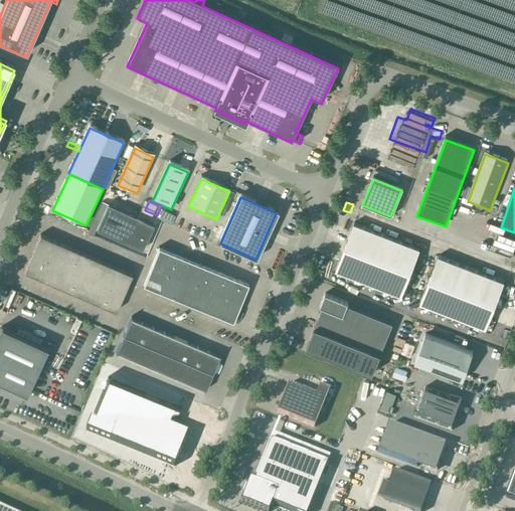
[(154,227),(127,215),(108,206),(97,232),(142,253),(154,227)]
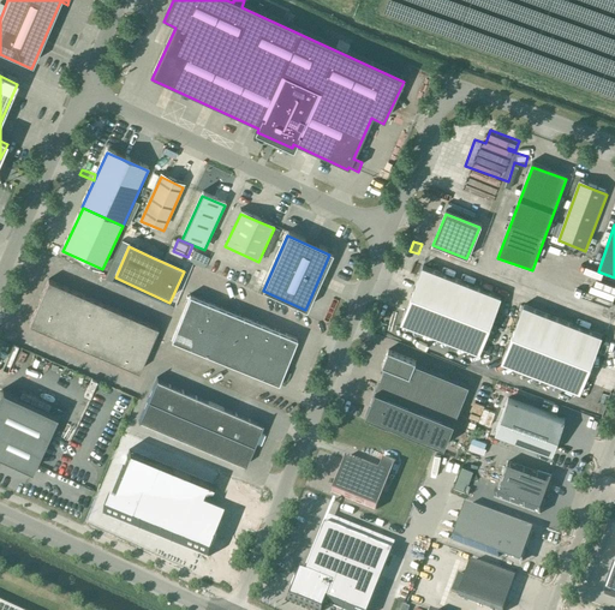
[(479,358),(501,301),(422,270),(400,327),(479,358)]
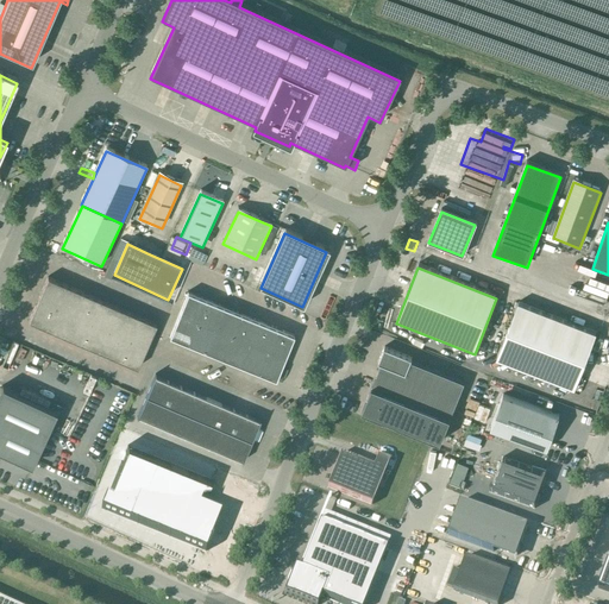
[(30,326),(66,340),(137,369),(155,323),(49,281),(30,326)]
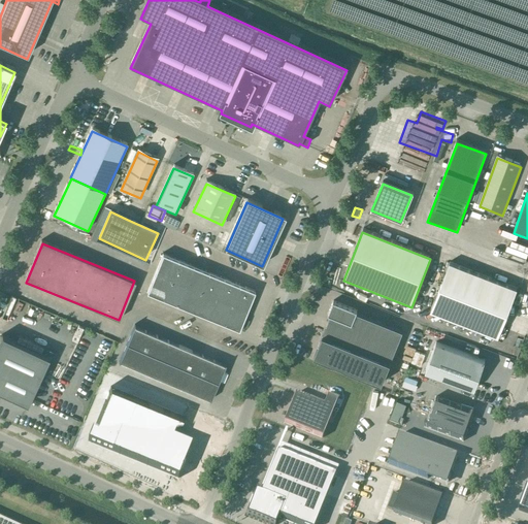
[(255,294),(193,269),(163,257),(146,295),(239,333),(255,294)]
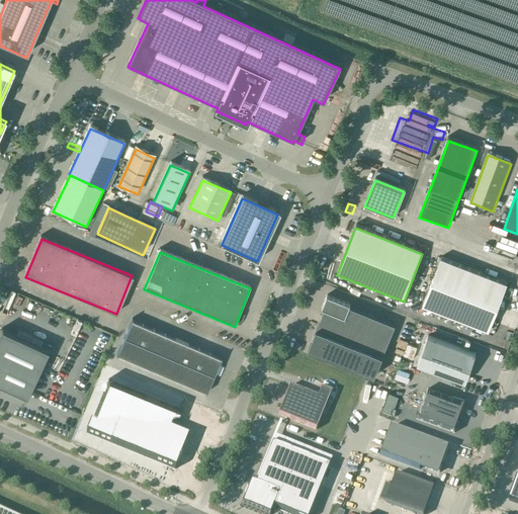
[(489,334),(507,286),(440,261),(422,309),(489,334)]
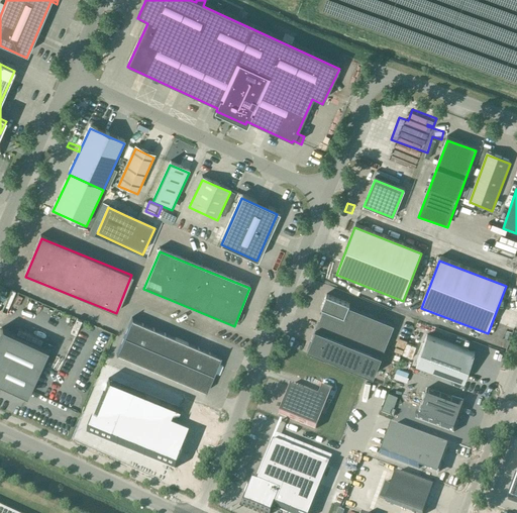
[(316,331),(307,352),(374,379),(382,358),(394,327),(349,309),(349,307),(326,298),(321,311),(323,312),(316,331)]
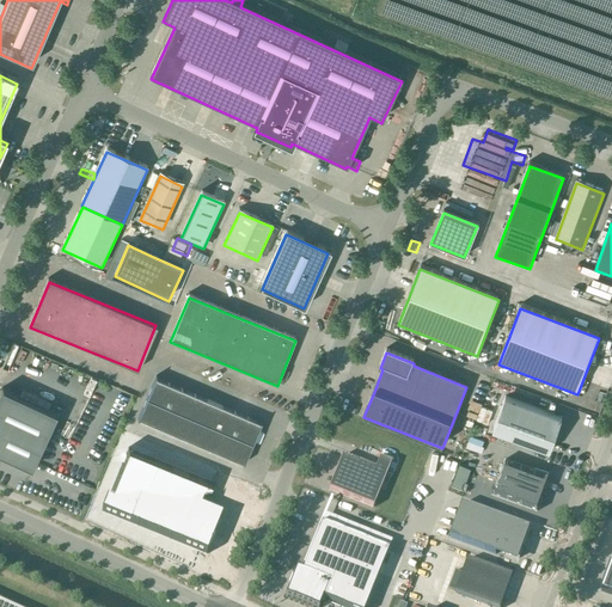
[(263,421),(227,406),(157,378),(139,422),(245,466),(263,421)]
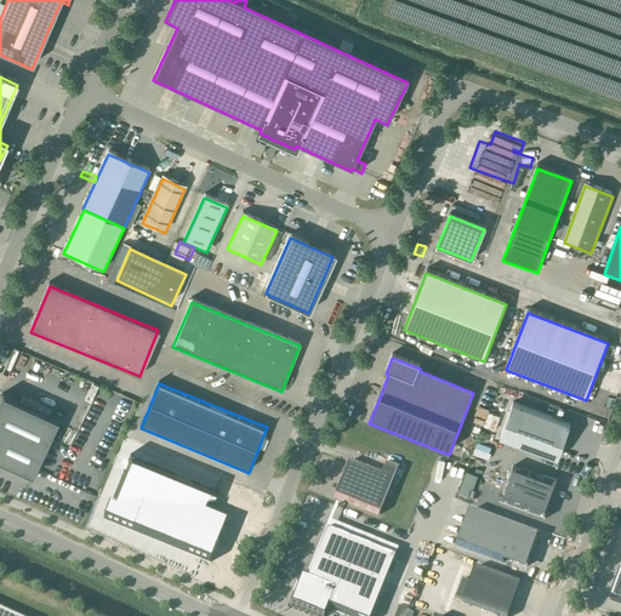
[(58,423),(3,398),(0,401),(0,465),(32,479),(58,423)]
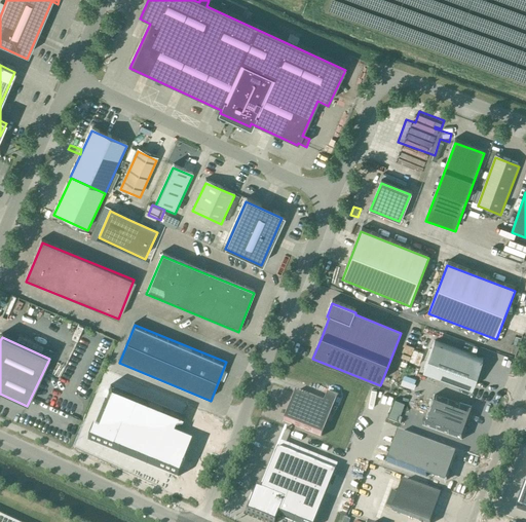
[(434,346),(424,374),(473,390),(482,363),(434,346)]
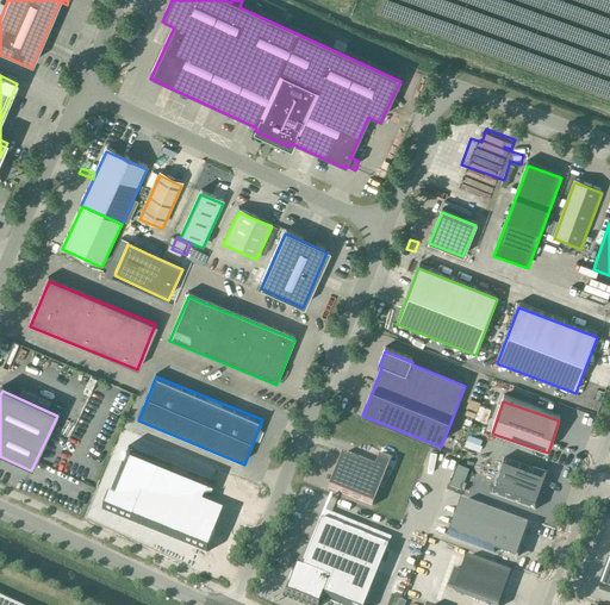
[(128,450),(101,516),(206,557),(222,519),(200,511),(211,485),(128,450)]
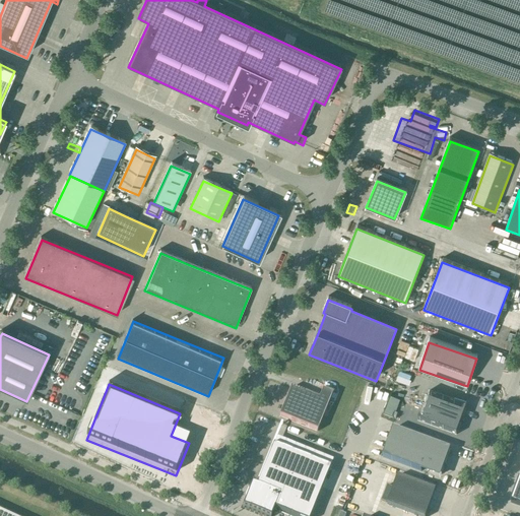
[(290,392),(279,421),(317,436),(332,398),(322,394),(319,403),(290,392)]
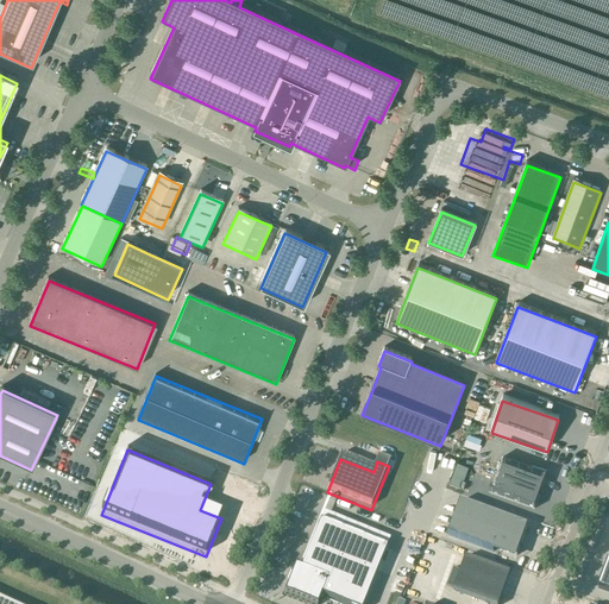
[(547,479),(502,463),(489,498),(534,515),(547,479)]
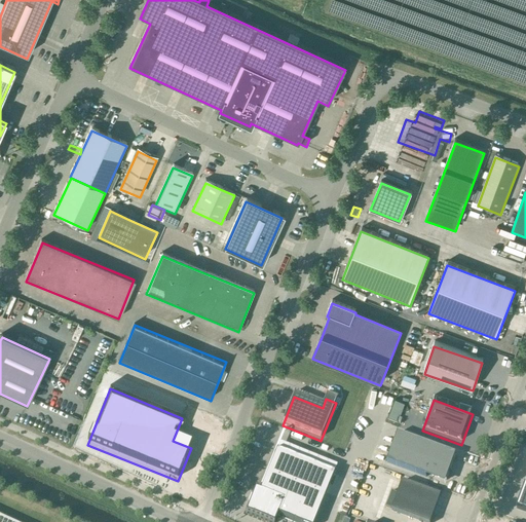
[(456,459),(398,438),(387,468),(426,482),(427,478),(447,485),(456,459)]
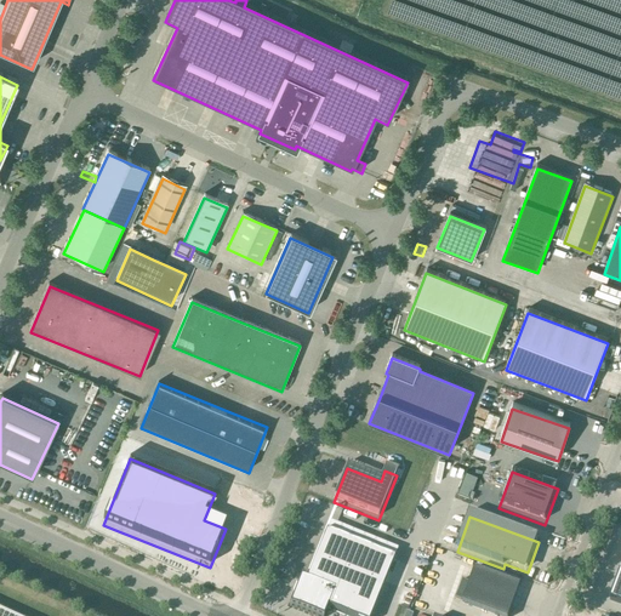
[(301,583),(289,611),(300,615),(326,615),(328,614),(331,615),(372,615),(394,565),(326,537),(306,586),(301,583)]
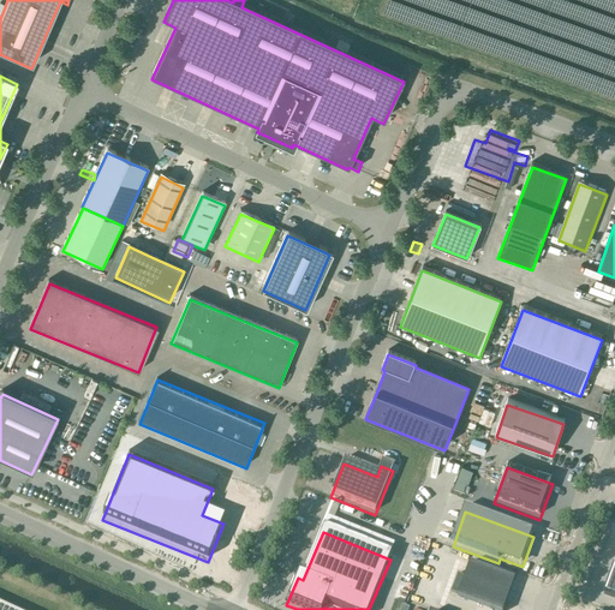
[(507,609),(515,585),(471,568),(459,602),(479,609),(507,609)]
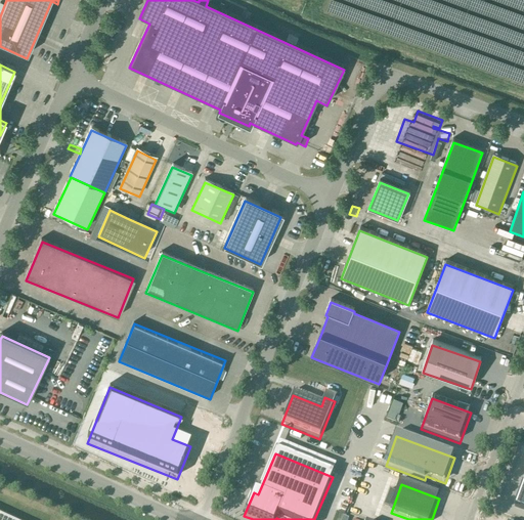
[(523,485),(515,511),(523,514),(523,485)]
